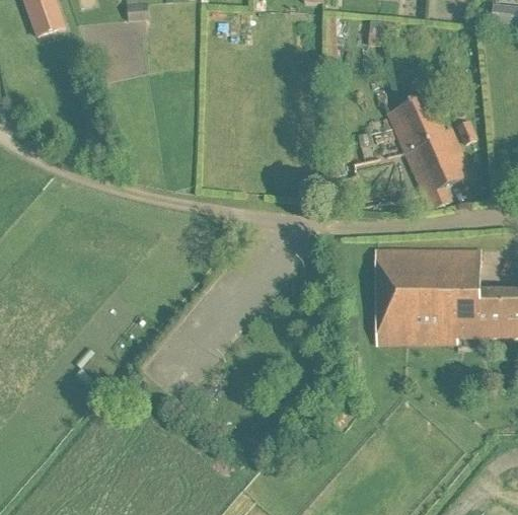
[(21,0),(35,39),(65,28),(55,0),(21,0)]
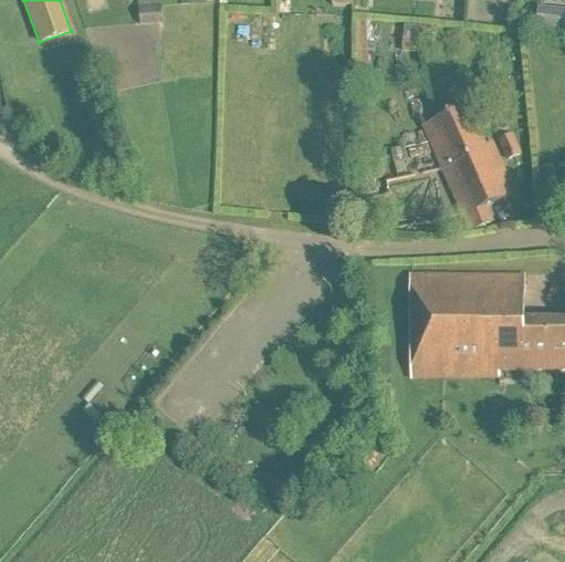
[(138,23),(161,21),(160,3),(137,6),(138,23)]
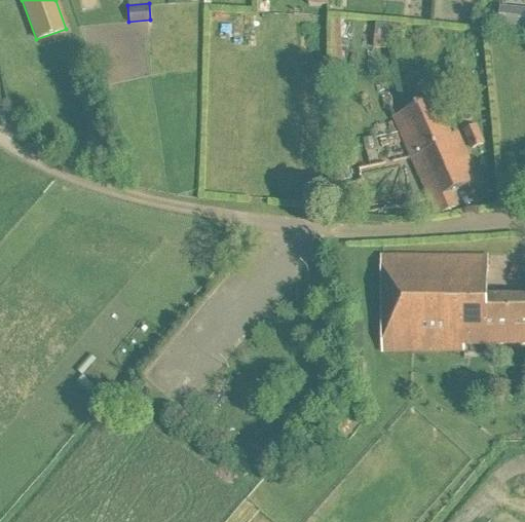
[(524,7),(499,5),(496,29),(524,31),(524,7)]
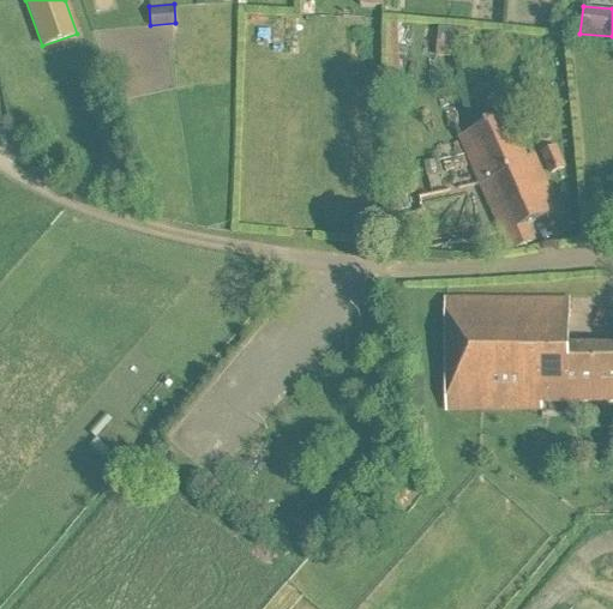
[(456,42),(457,28),(438,25),(437,40),(456,42)]
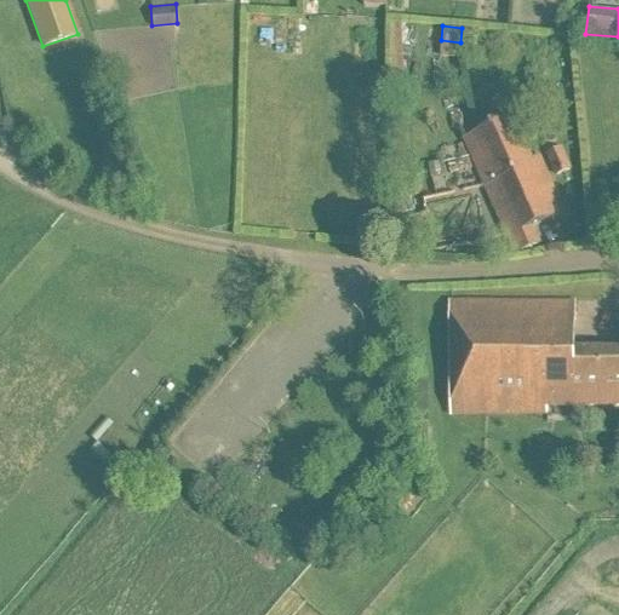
[(463,137),(515,253),(539,242),(529,224),(563,210),(539,156),(528,161),(508,116),(463,137)]
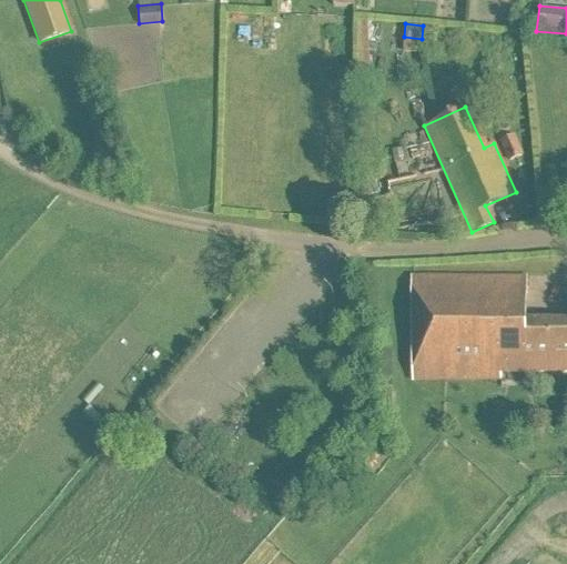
[(380,162),(387,158),(378,140),(371,144),(380,162)]
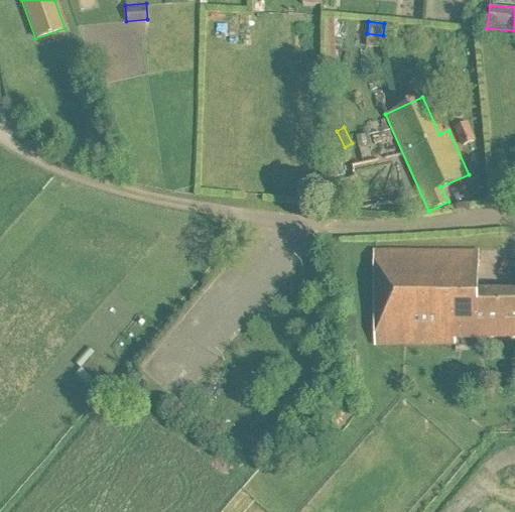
[(358,148),(370,145),(367,132),(355,135),(358,148)]
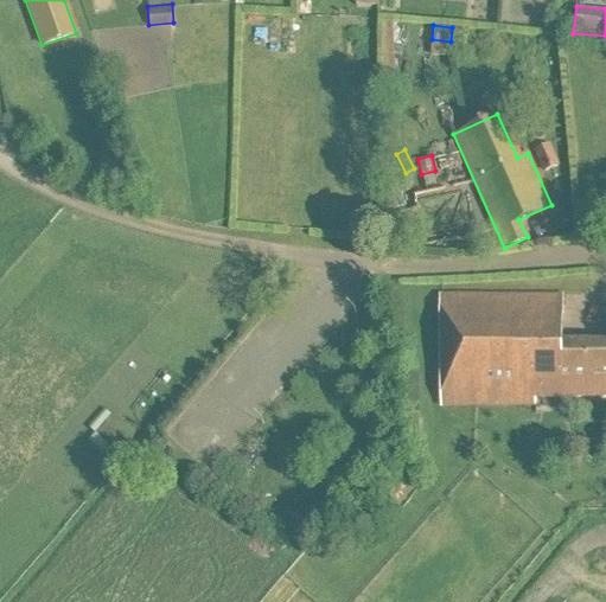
[(605,395),(605,341),(561,341),(562,292),(440,293),(441,404),(554,403),(554,395),(605,395)]
